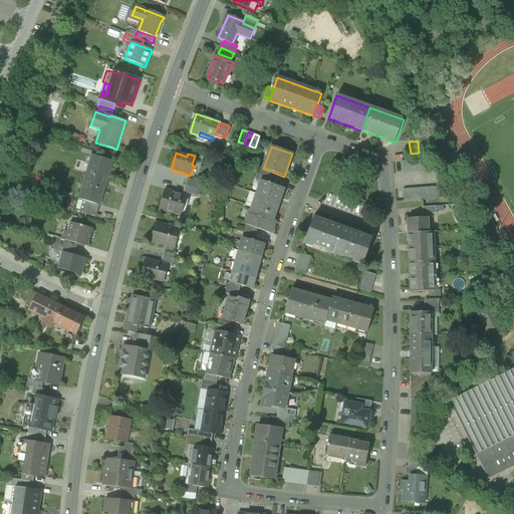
[(75,211),(96,217),(113,162),(92,155),(89,164),(94,166),(91,175),(88,174),(84,184),(87,185),(83,200),(78,198),(75,211)]
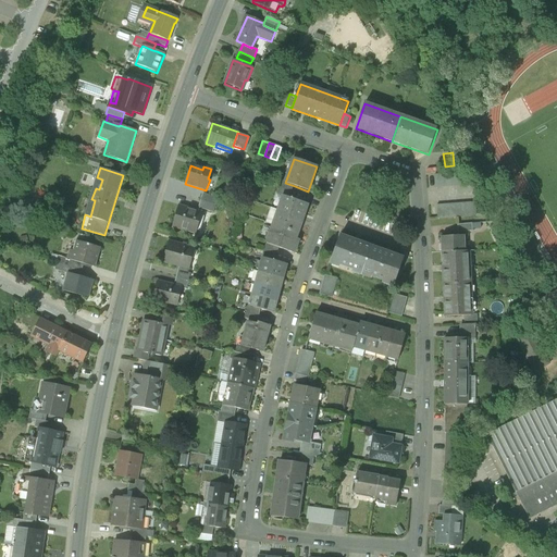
[(436,176),(437,188),(462,187),(461,174),(436,176)]
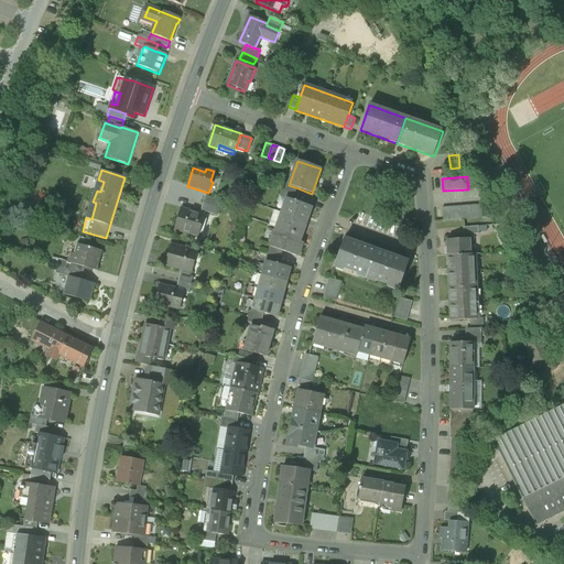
[(284,184),(282,190),(296,195),(299,188),(289,185),(284,184)]
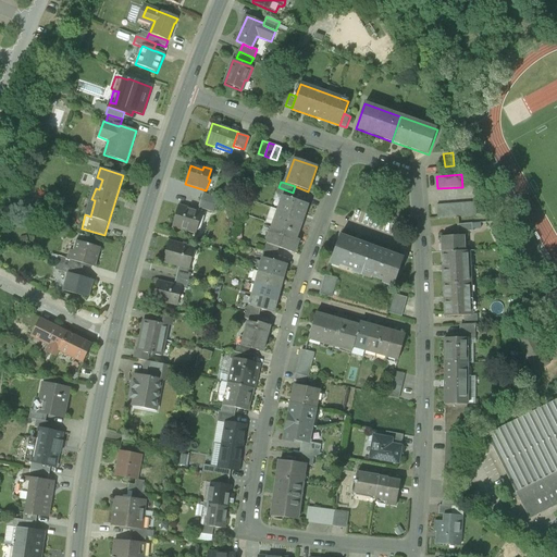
[(291,198),(293,193),(279,187),(276,194),(283,196),(291,198)]
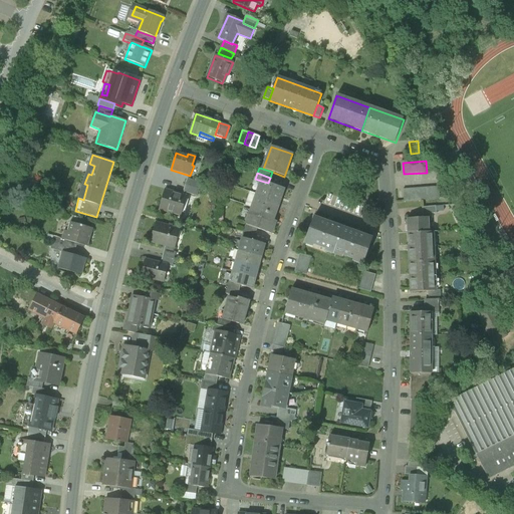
[(187,179),(185,186),(199,190),(202,183),(187,179)]
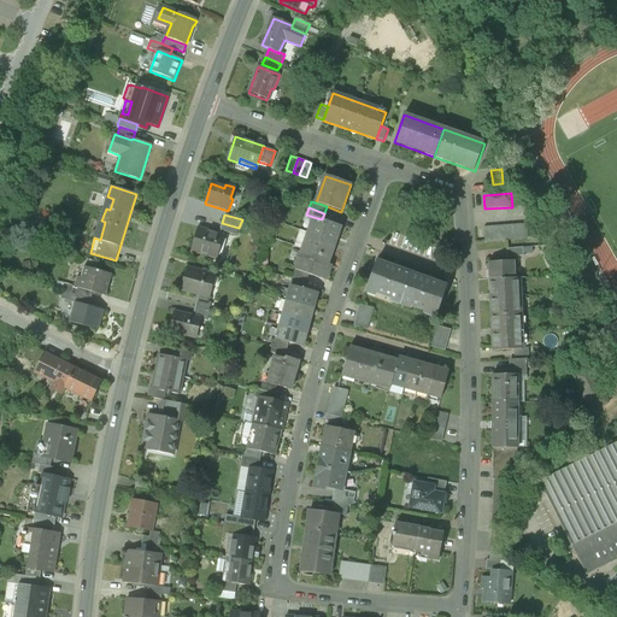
[(313,217),(307,233),(335,242),(341,227),(322,219),(313,217)]
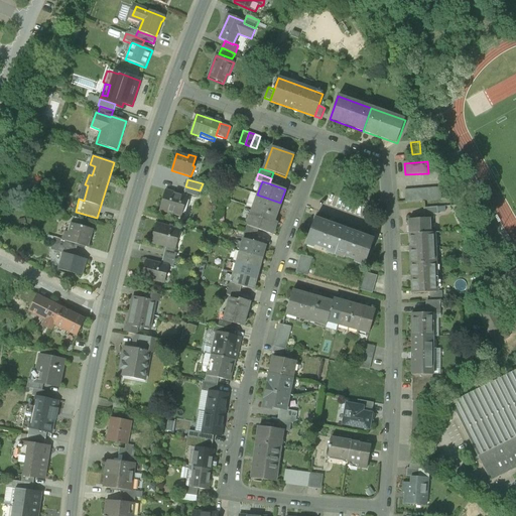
[(198,198),(200,190),(185,186),(183,192),(198,198)]
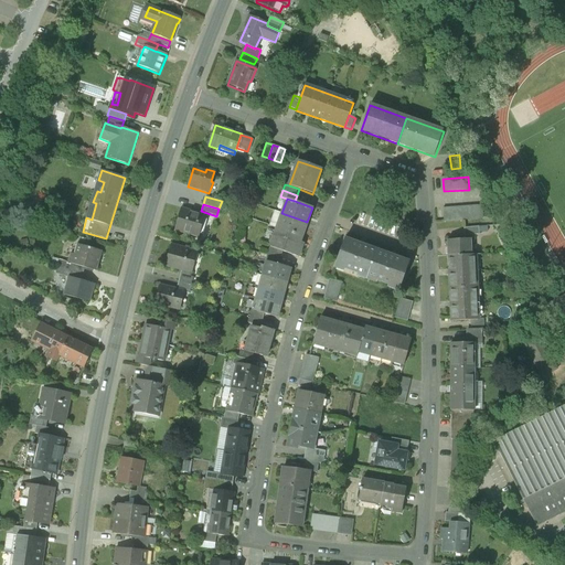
[(445,209),(446,222),(489,220),(488,206),(445,209)]
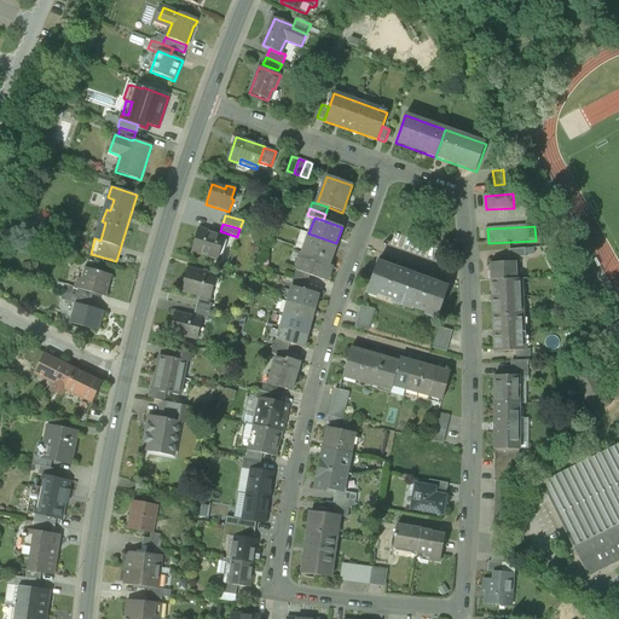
[(209,258),(219,260),(225,237),(198,229),(191,250),(209,255),(209,258)]
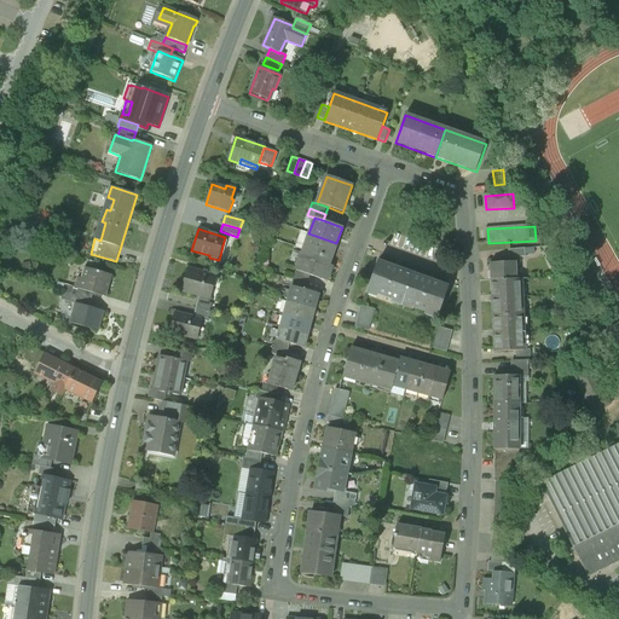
[(308,233),(304,250),(330,260),(336,243),(308,233)]
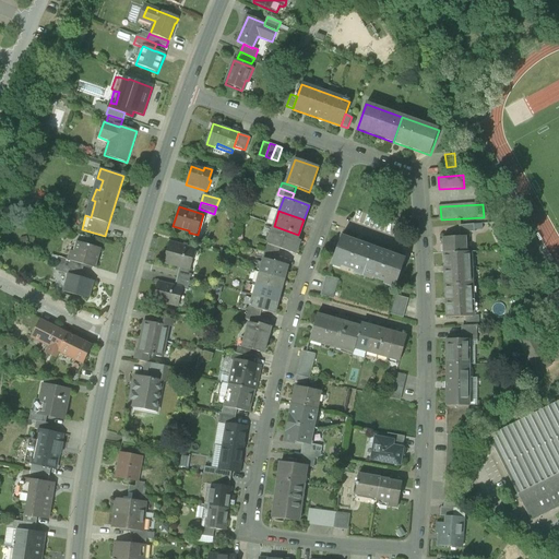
[(297,239),(298,235),(274,226),(271,234),(266,245),(280,249),(295,254),(298,245),(299,240),(297,239)]
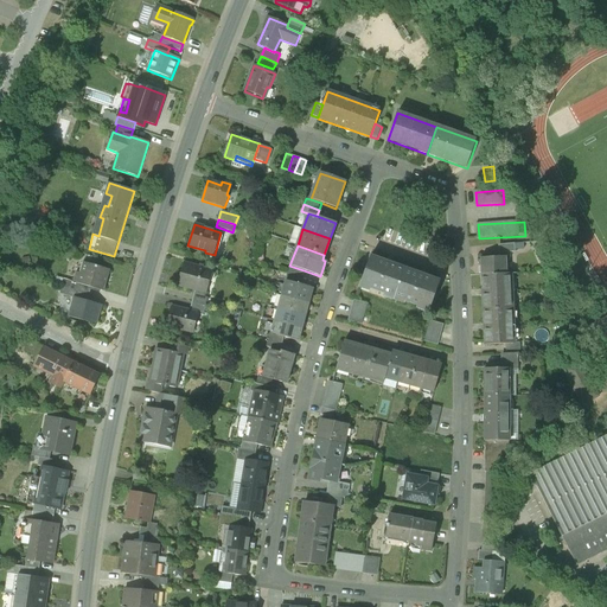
[(480,259),(481,275),(506,274),(506,257),(480,259)]
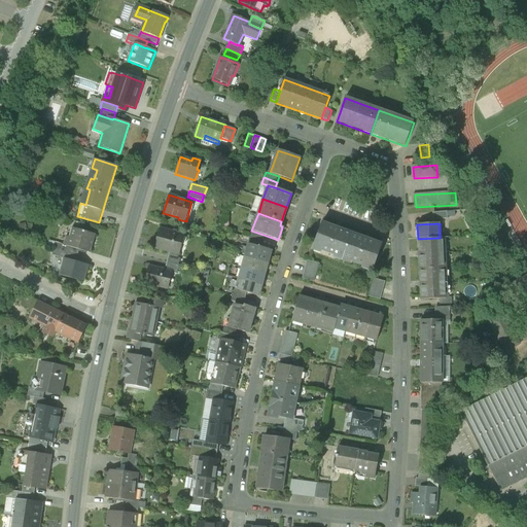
[(371,272),(372,272),(381,246),(321,224),(312,250),(313,250),(314,248),(343,258),(372,269),(371,272)]
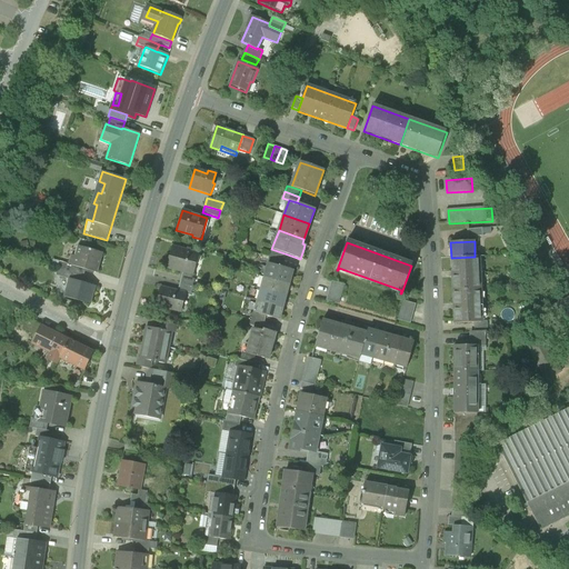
[(85,269),(98,273),(103,253),(78,246),(72,266),(85,269)]
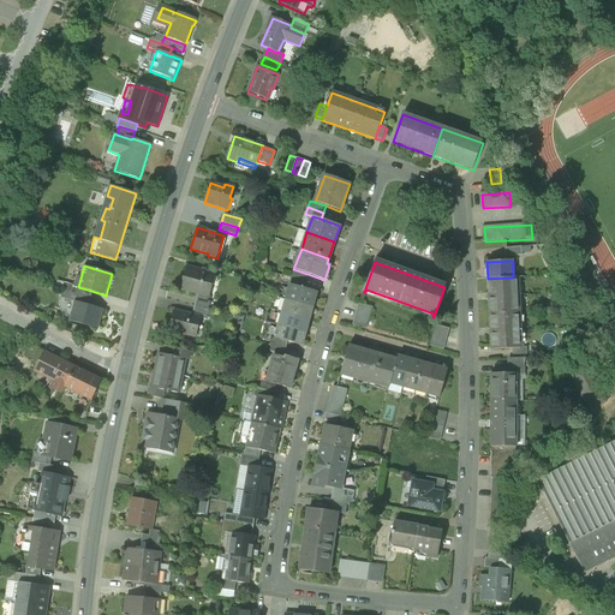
[(197,293),(209,297),(215,274),(187,267),(181,290),(197,293)]
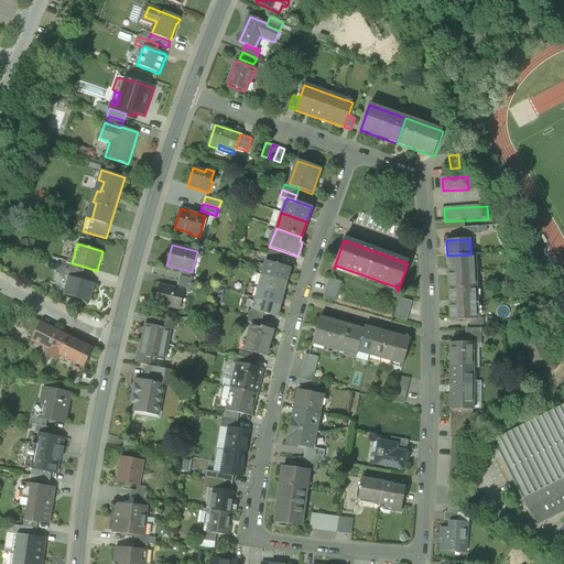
[(269,247),(267,255),(279,259),(282,251),(269,247)]
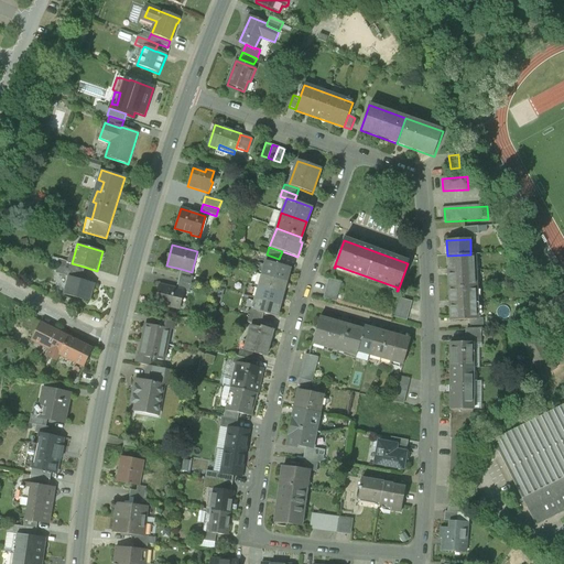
[(277,264),(279,259),(267,255),(264,261),(266,261),(277,264)]
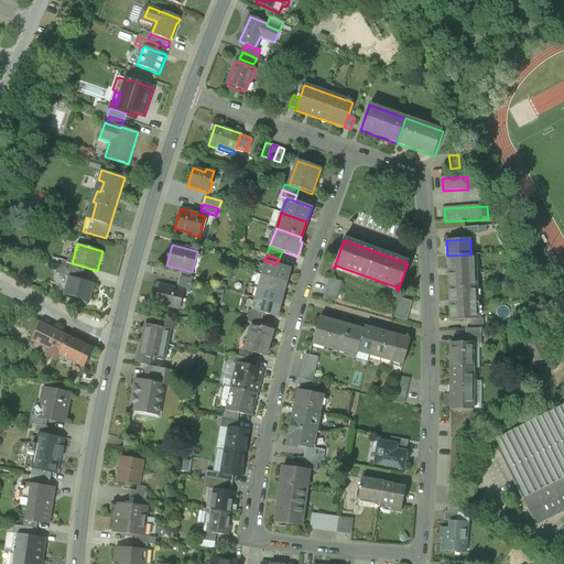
[(474,255),(470,255),(447,256),(447,269),(446,269),(447,275),(448,275),(448,301),(448,307),(449,307),(449,322),(470,321),(477,321),(474,255)]
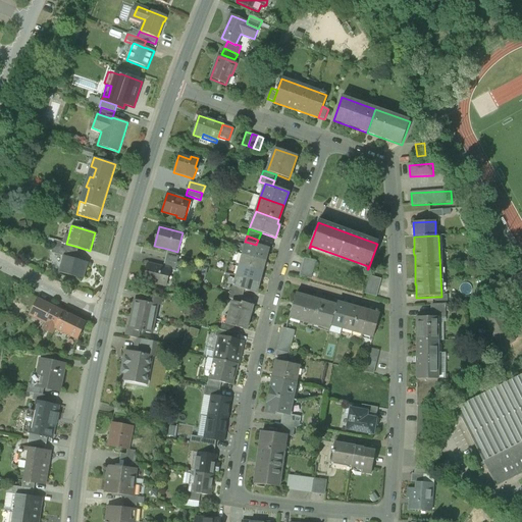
[(55,241),(53,247),(75,253),(77,247),(66,244),(55,241)]
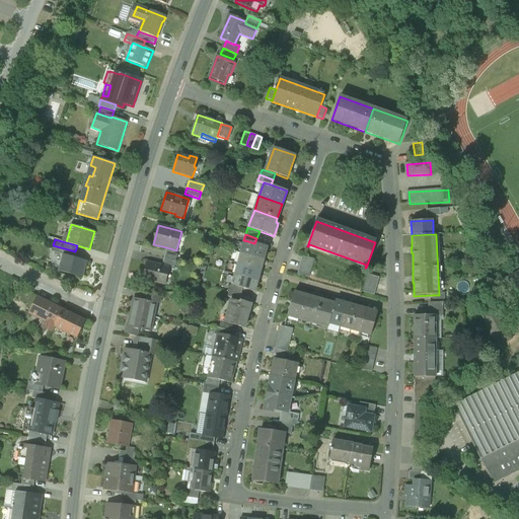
[(244,240),(241,253),(264,260),(267,246),(254,243),(244,240)]
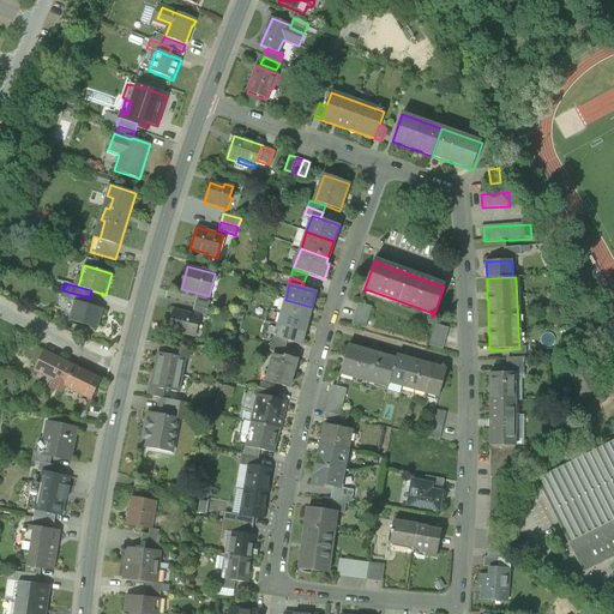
[(88,305),(89,298),(62,290),(60,298),(74,302),(74,301),(88,305)]
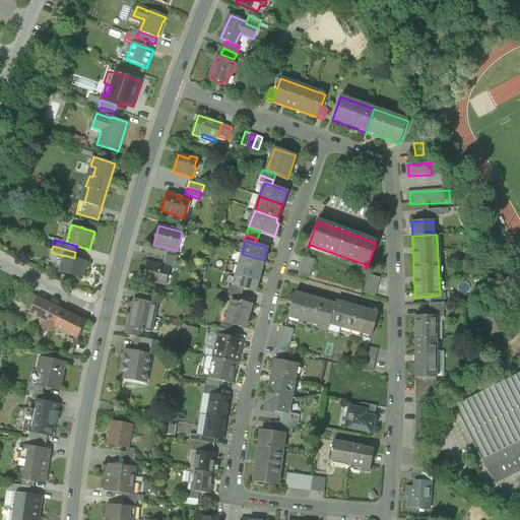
[(167,248),(165,259),(176,262),(178,255),(176,255),(177,251),(167,248)]
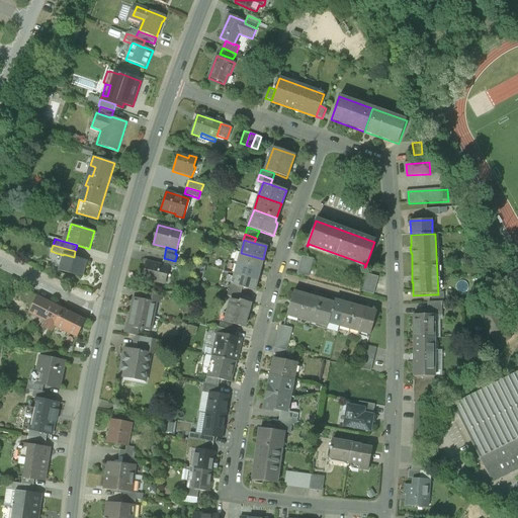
[(241,253),(238,263),(260,270),(263,259),(241,253)]
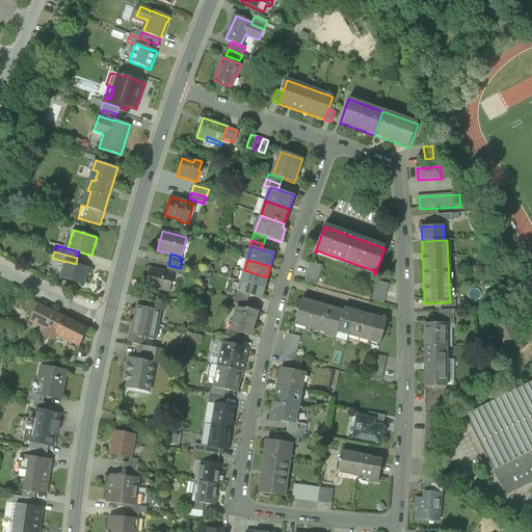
[(60,277),(84,285),(89,268),(76,264),(64,261),(64,262),(60,277)]
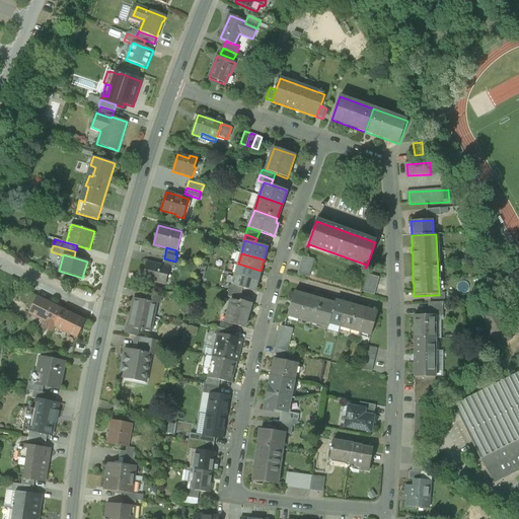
[(297,274),(308,278),(314,261),(303,256),(297,274)]
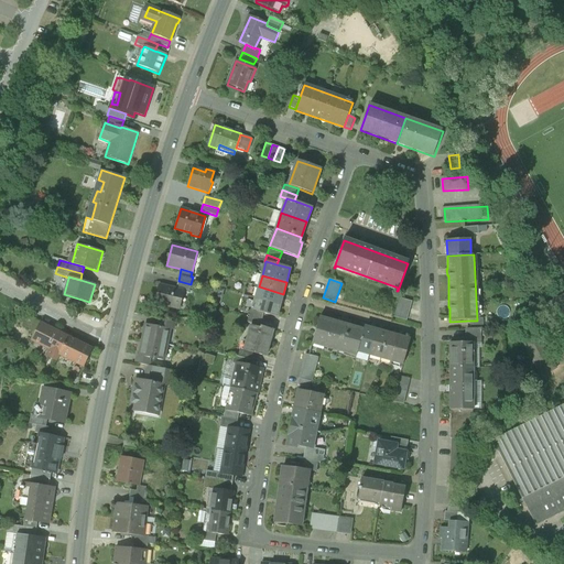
[(188,293),(191,284),(179,281),(176,290),(184,292),(188,293)]
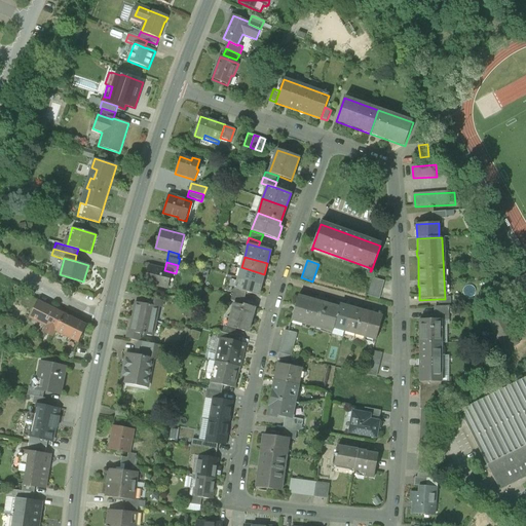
[(145,283),(167,288),(172,272),(164,270),(149,266),(145,283)]
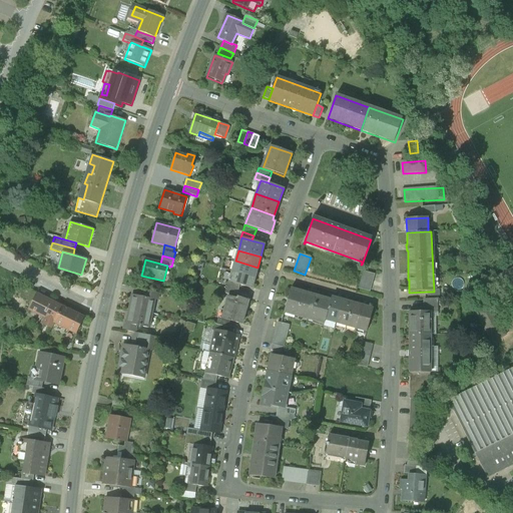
[(235,261),(232,272),(254,278),(258,268),(235,261)]
